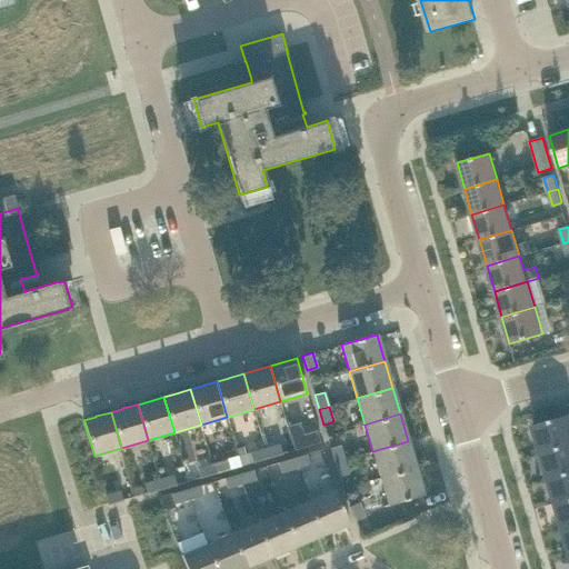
[(568,419),(568,416),(533,426),(541,451),(568,443),(568,419)]
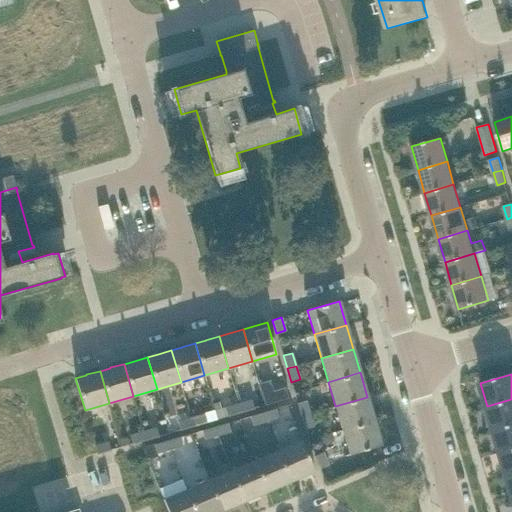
[(276,403),(289,399),(286,390),(273,393),(276,403)]
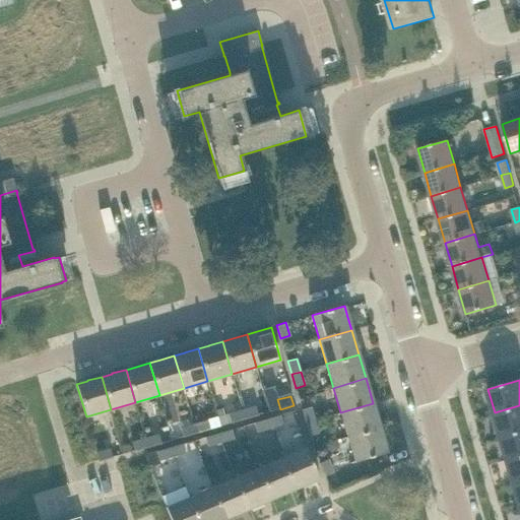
[(347,437),(380,428),(373,403),(340,412),(347,437)]
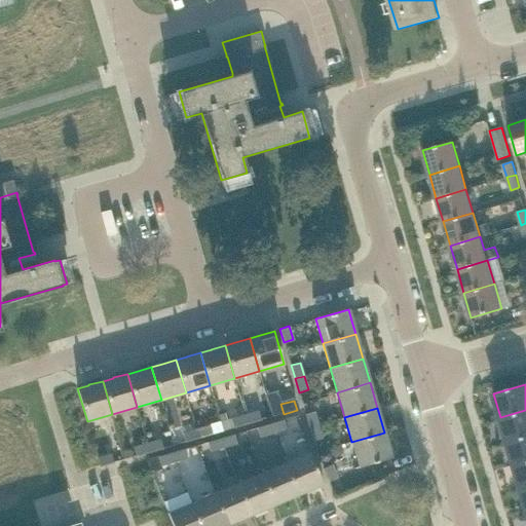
[(508,442),(525,436),(525,410),(500,417),(508,442)]
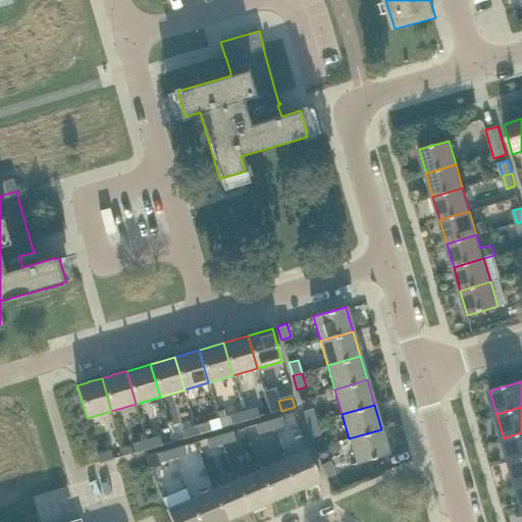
[(244,411),(246,421),(259,417),(256,408),(244,411)]
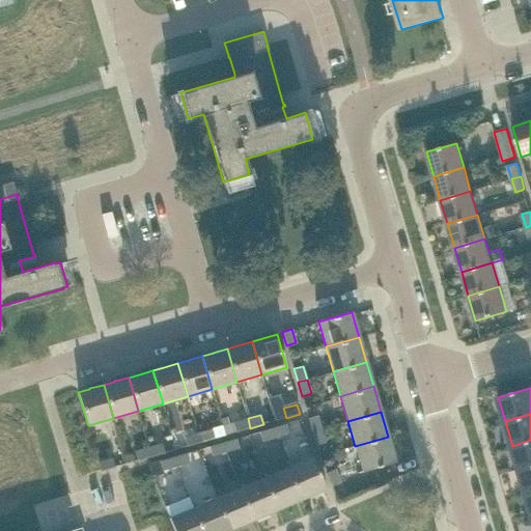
[(312,432),(322,429),(317,415),(308,418),(312,432)]
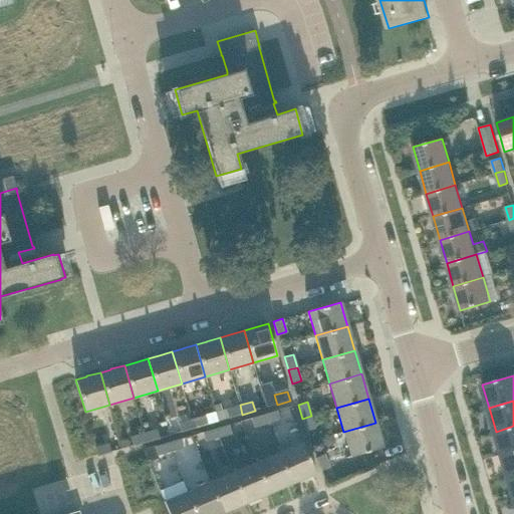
[(229,418),(242,415),(240,405),(227,409),(229,418)]
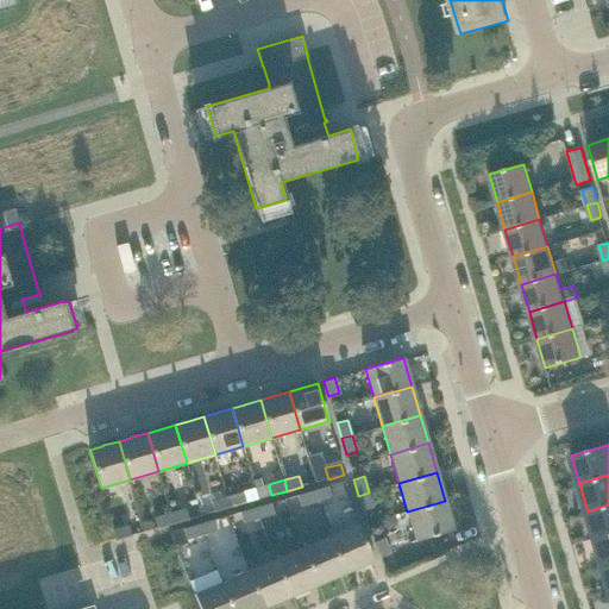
[(314,490),(318,501),(332,497),(328,485),(314,490)]
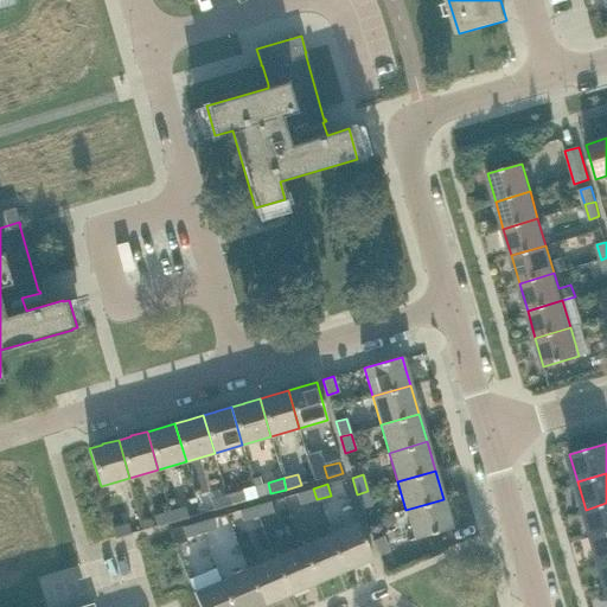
[(300,504),(317,499),(313,489),(296,493),(300,504)]
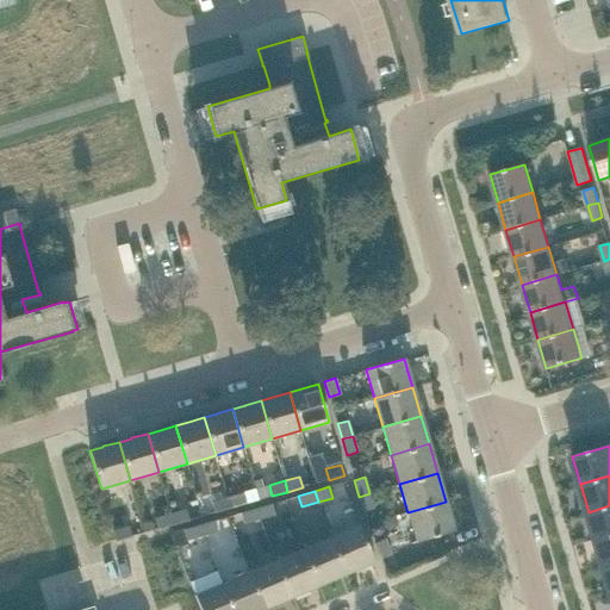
[(228,497),(231,509),(247,504),(243,493),(228,497)]
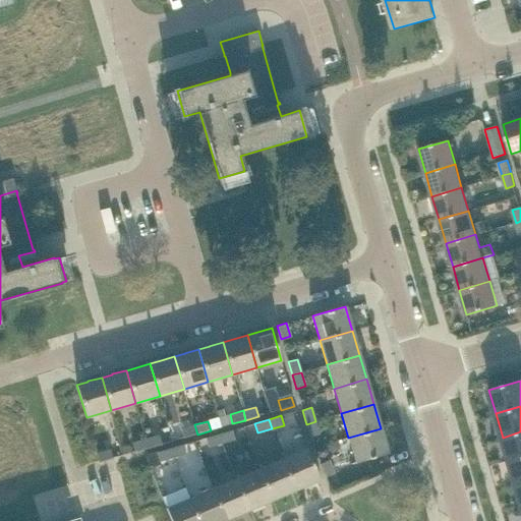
[(315,421),(306,424),(309,438),(320,435),(315,421)]
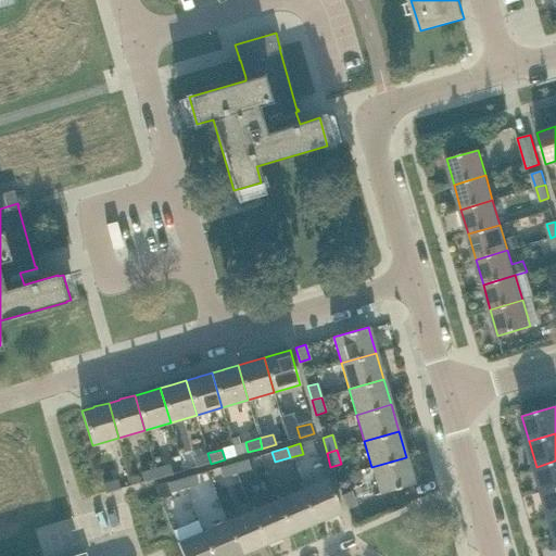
[(197,467),(211,464),(207,453),(193,457),(197,467)]
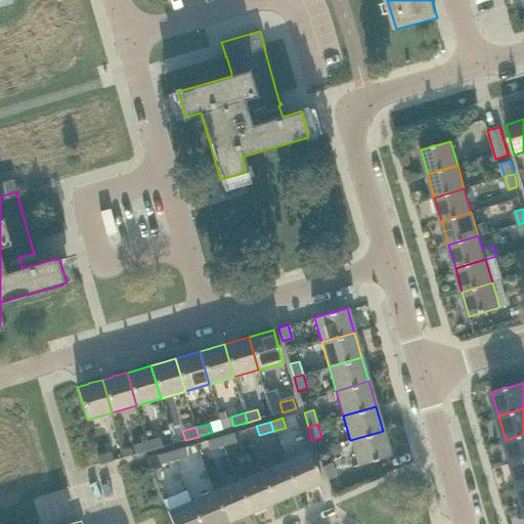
[(386,441),(383,431),(350,440),(357,465),(390,455),(386,441)]
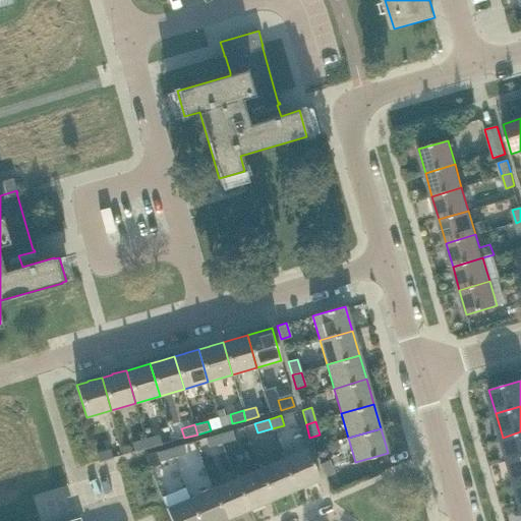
[(219,433),(223,443),(235,440),(232,429),(219,433)]
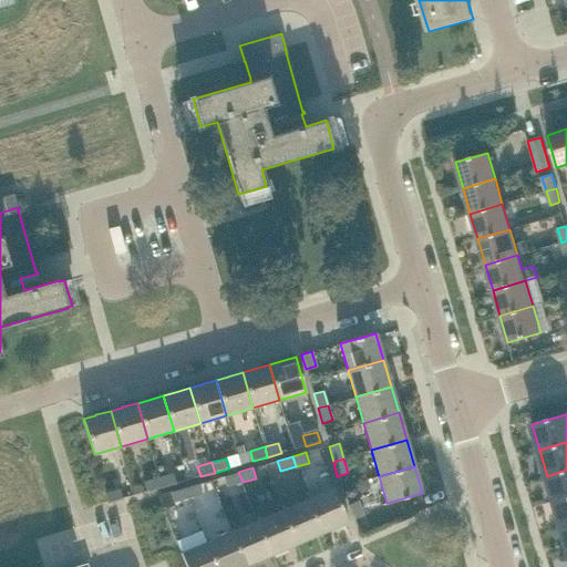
[(554,502),(566,497),(566,470),(547,476),(554,502)]
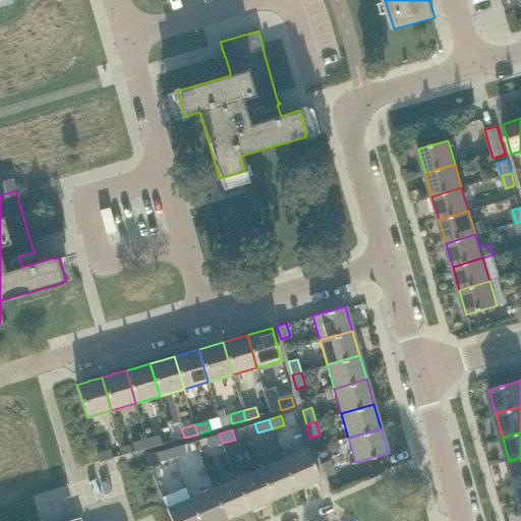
[(209,447),(223,443),(219,433),(206,438),(209,447)]
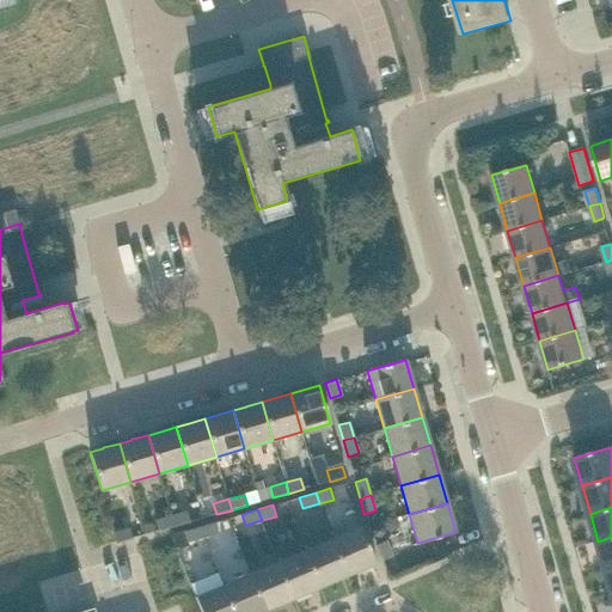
[(171,515),(175,526),(189,522),(187,512),(171,515)]
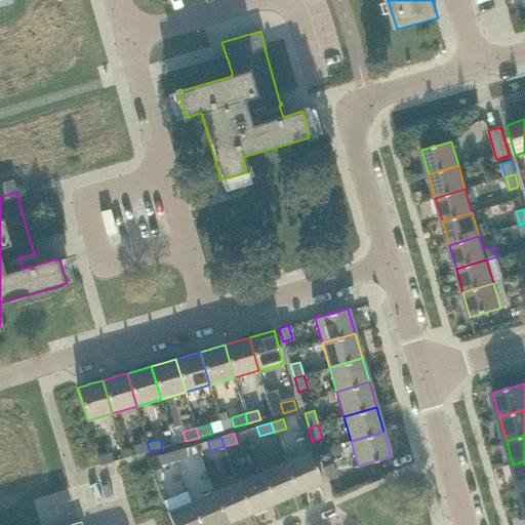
[(136,455),(150,451),(147,442),(133,446),(136,455)]
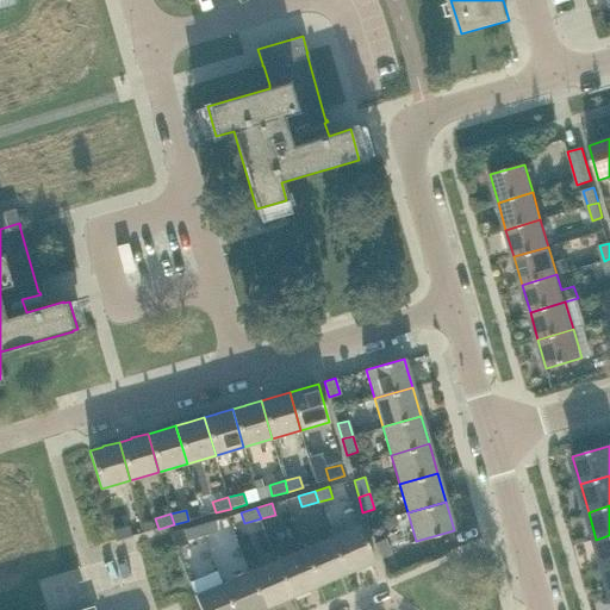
[(198,526),(201,536),(218,531),(215,521),(198,526)]
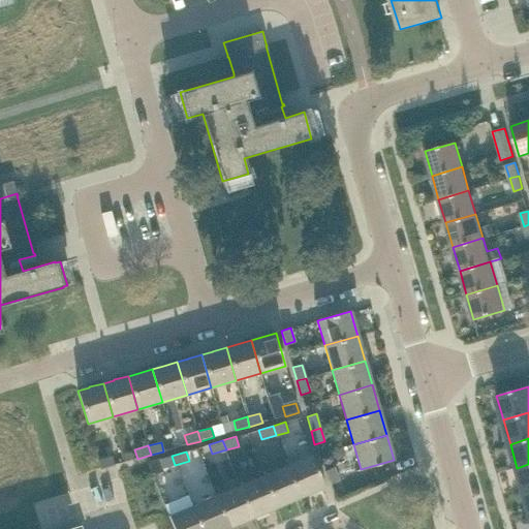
[(161,469),(175,465),(172,456),(159,459),(161,469)]
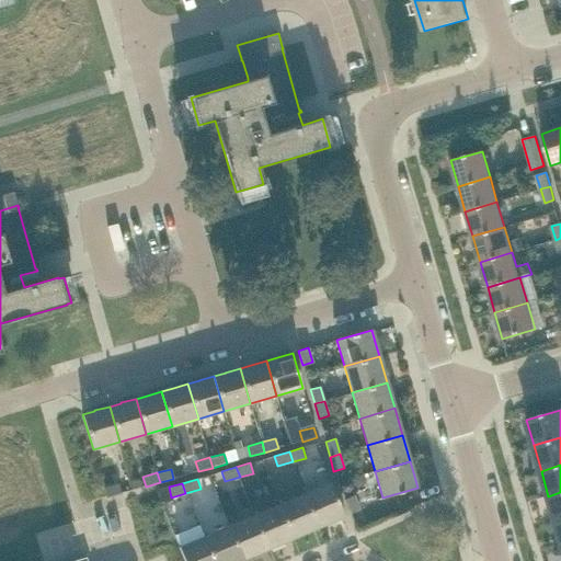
[(320,526),(344,516),(330,483),(307,493),(320,526)]
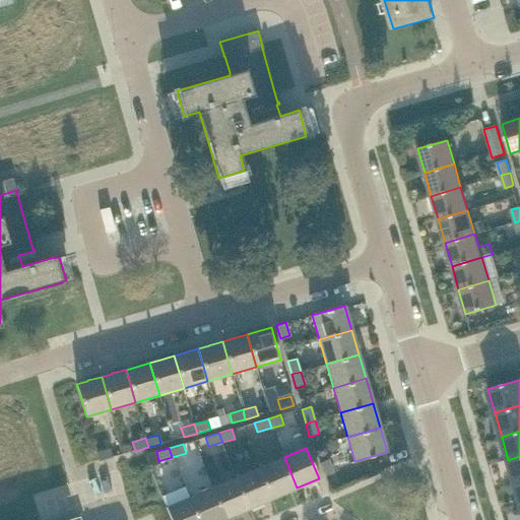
[(100,461),(113,458),(110,449),(96,452),(100,461)]
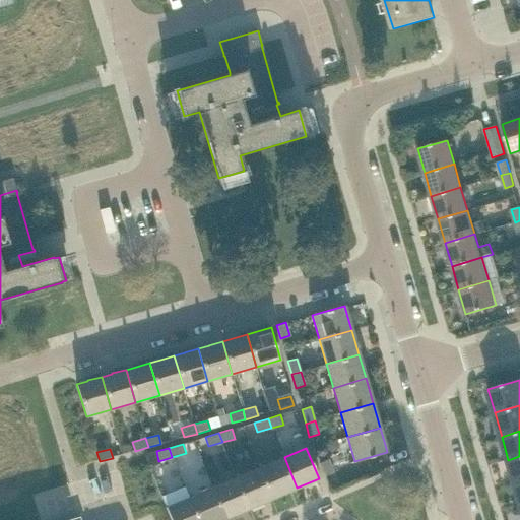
[(148,464),(158,461),(156,451),(145,454),(148,464)]
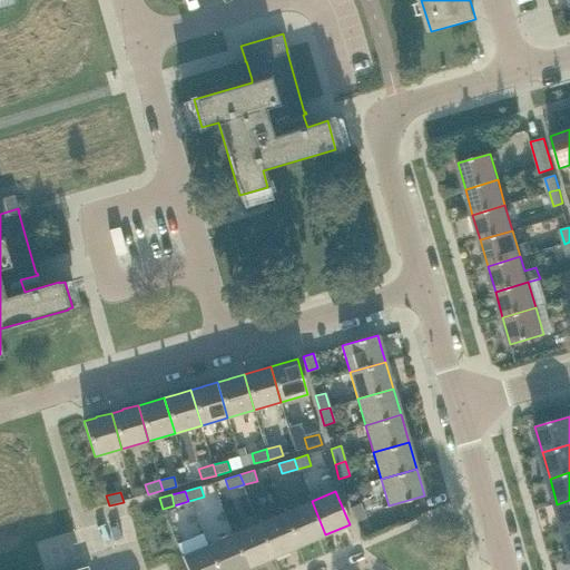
[(564,530),(569,528),(569,500),(557,504),(564,530)]
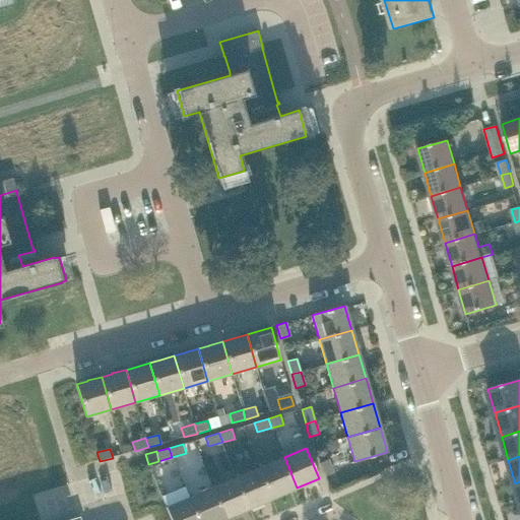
[(273,498),(297,488),(284,457),(260,467),(273,498)]
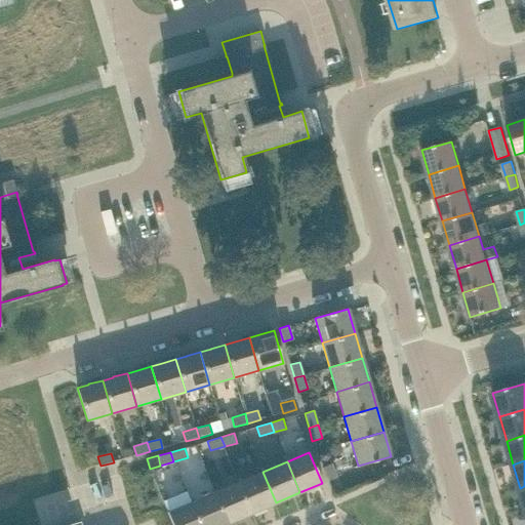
[(328,480),(337,477),(332,463),(323,468),(328,480)]
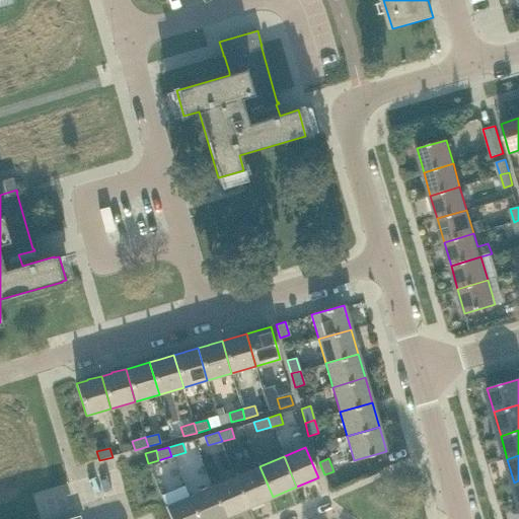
[(249,507),(273,497),(260,466),(237,476),(249,507)]
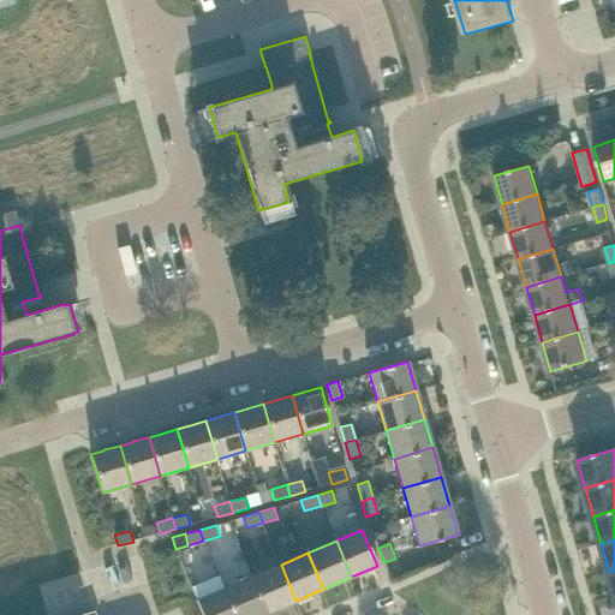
[(268,613),(296,601),(281,565),(252,577),(268,613)]
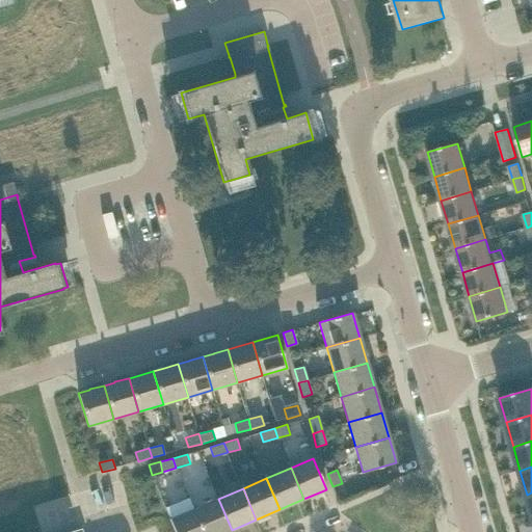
[(203,531),(225,531),(232,530),(218,499),(193,509),(203,531)]
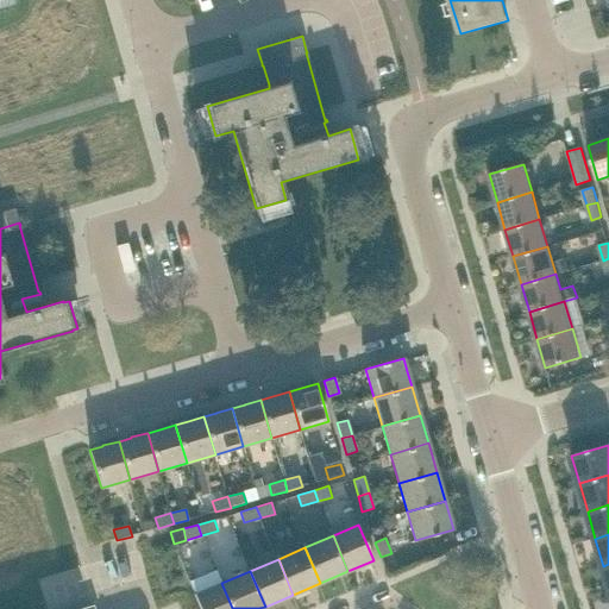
[(200,608),(232,608),(221,583),(195,594),(200,608)]
